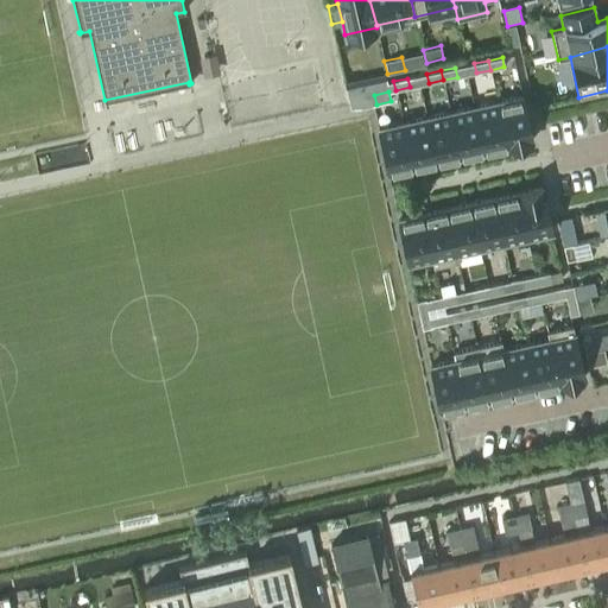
[(349,108),(350,108),(373,105),(377,105),(374,95),(361,99),(348,102),(349,108)]
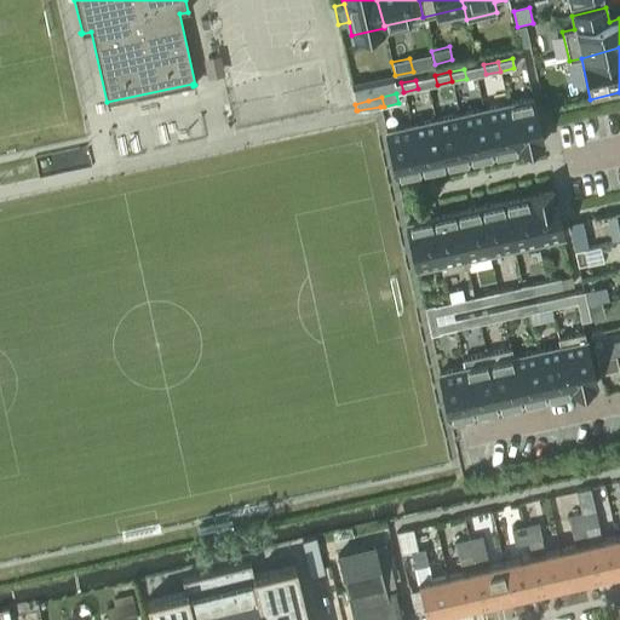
[(507,104),(517,149),(543,144),(532,98),(507,104)]
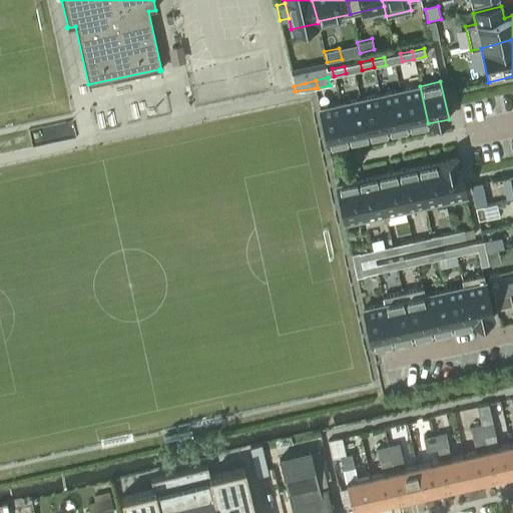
[(408,128),(428,123),(420,86),(400,90),(408,128)]
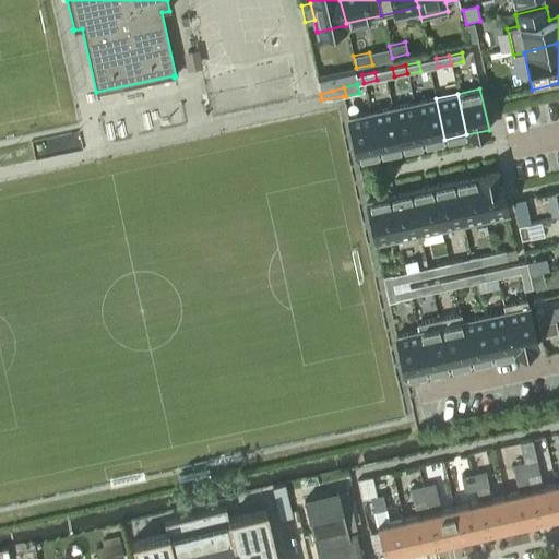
[(423,144),(444,140),(436,98),(414,104),(423,144)]
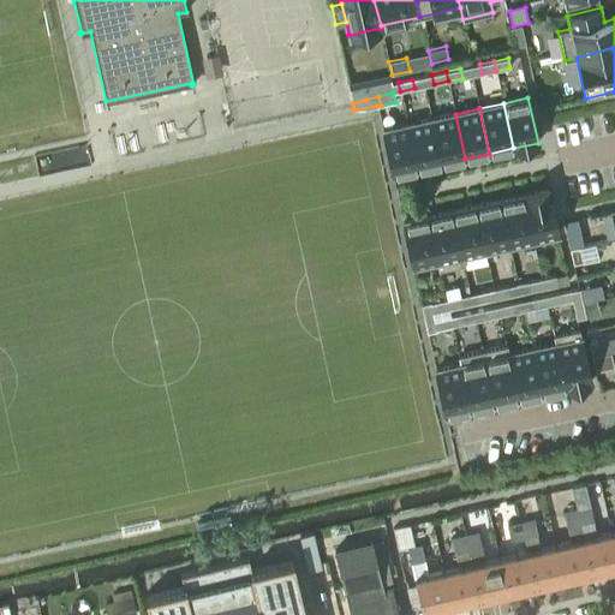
[(431,119),(441,163),(465,159),(455,114),(431,119)]
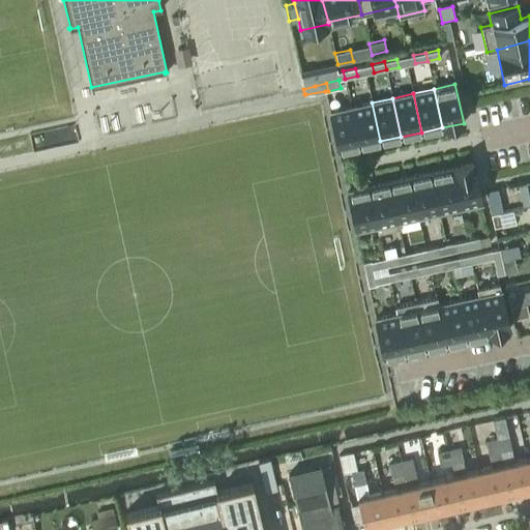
[(359,146),(380,141),(372,102),(351,107),(359,146)]
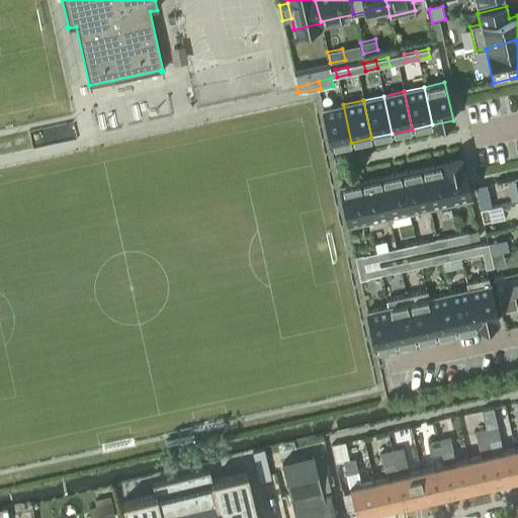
[(330,147),(351,143),(343,104),(322,109),(330,147)]
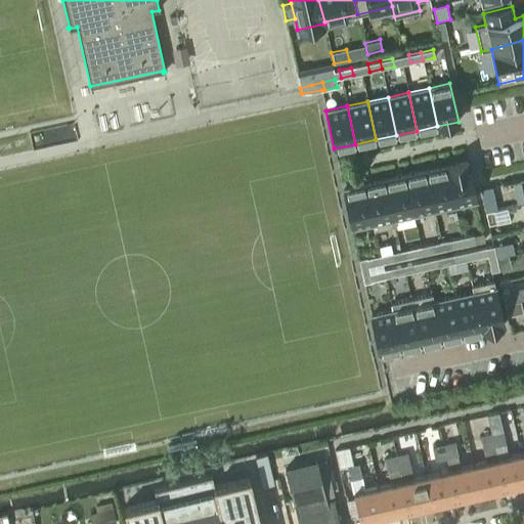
[(445,166),(454,205),(475,200),(467,162),(445,166)]
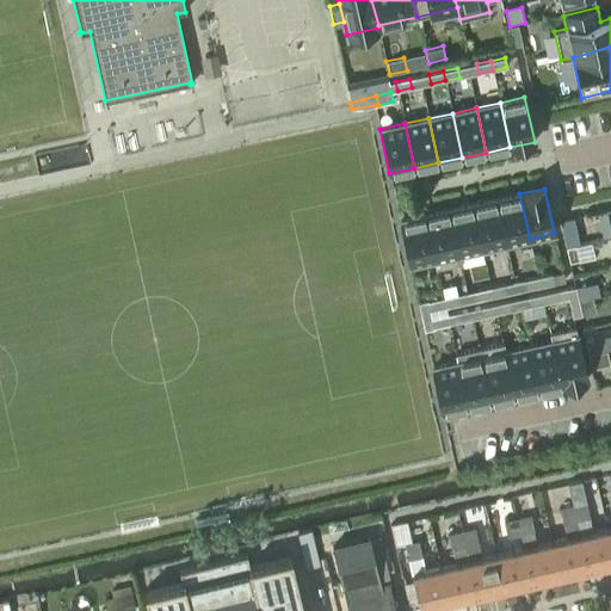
[(506,244),(530,239),(519,193),(495,199),(506,244)]
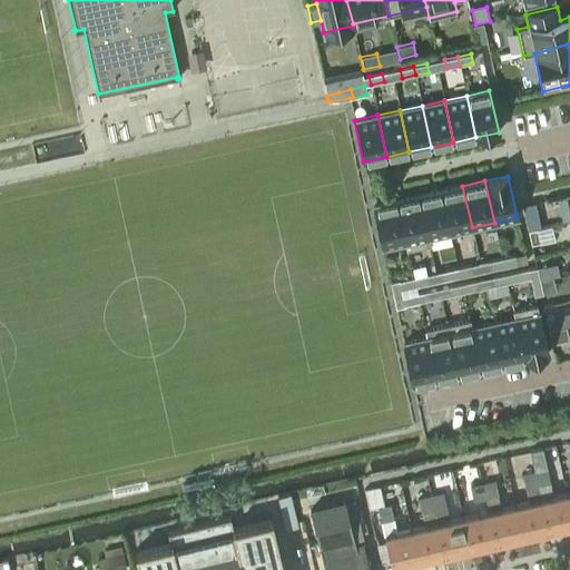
[(441,190),(450,233),(472,227),(462,186),(441,190)]
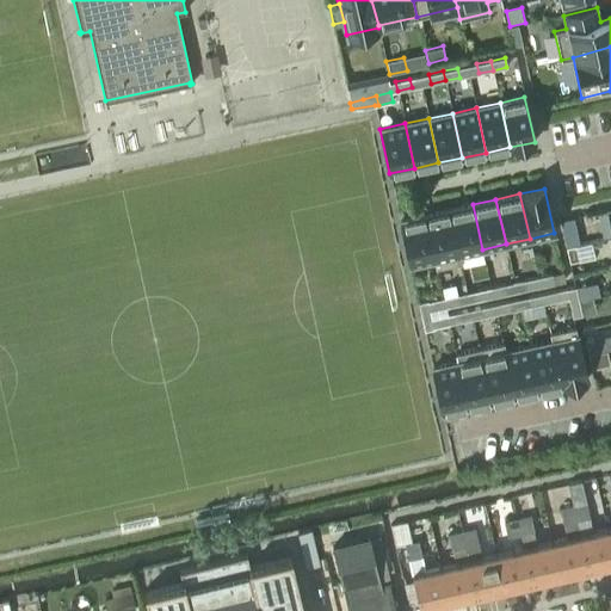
[(482,250),(473,204),(449,210),(460,263),(461,263),(460,254),(482,250)]
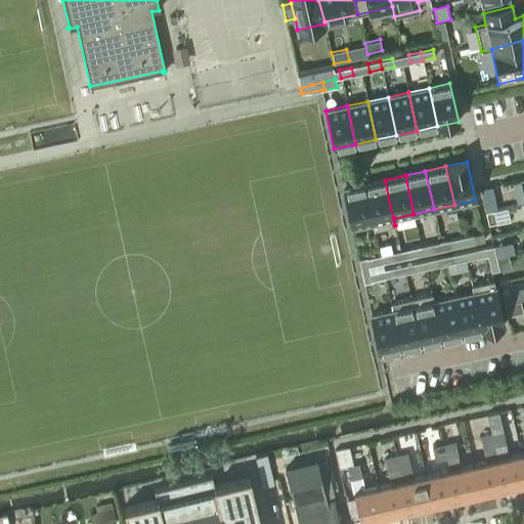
[(394,225),(385,180),(364,184),(375,229),(394,225)]
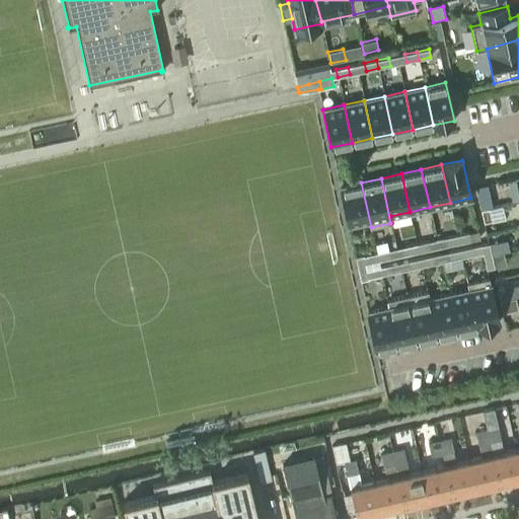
[(371,227),(361,182),(340,187),(348,225),(368,221),(369,228),(371,227)]
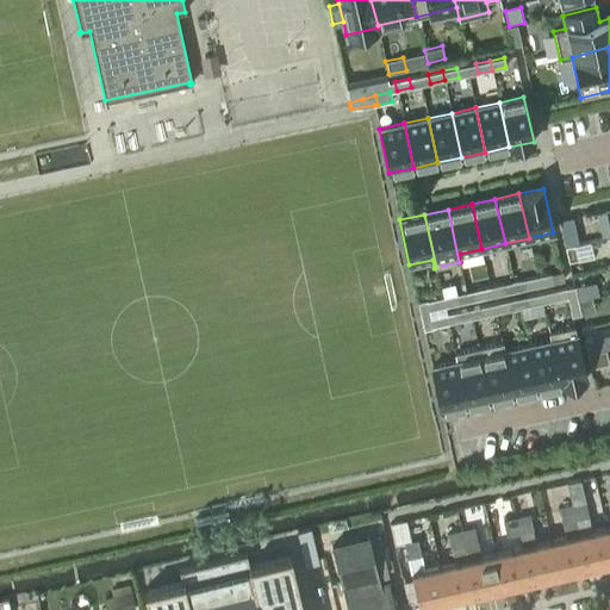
[(562,234),(565,247),(574,246),(571,231),(562,234)]
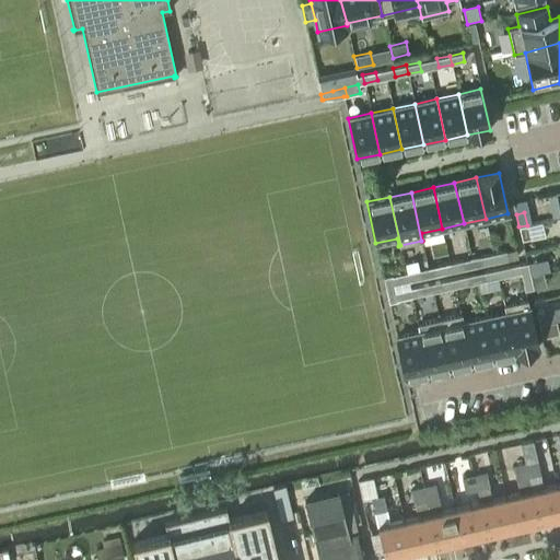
[(531,237),(527,225),(518,226),(522,240),(531,237)]
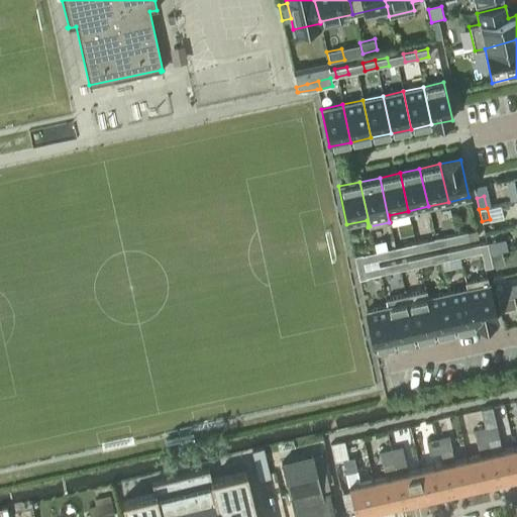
[(468,231),(455,234),(456,242),(469,239),(468,231)]
